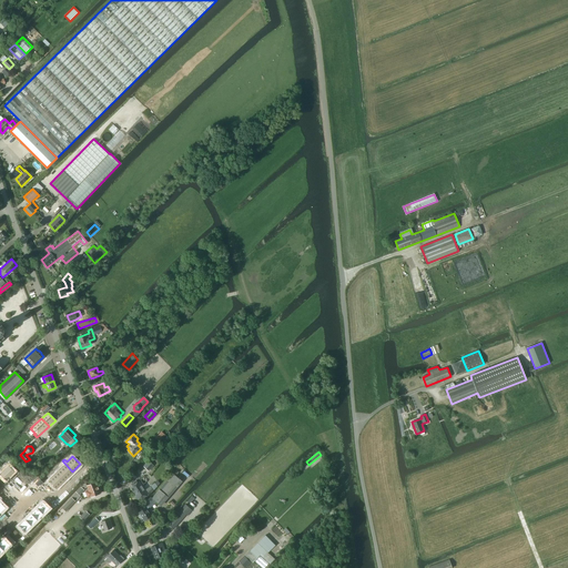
[(6,468),(0,473),(0,474),(4,479),(14,470),(9,465),(10,464),(8,460),(2,466),(6,468)]
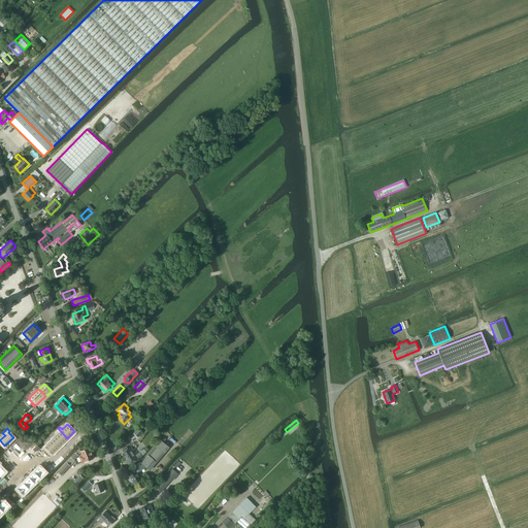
[(58,432),(55,435),(62,442),(67,438),(58,428),(56,430),(58,432)]
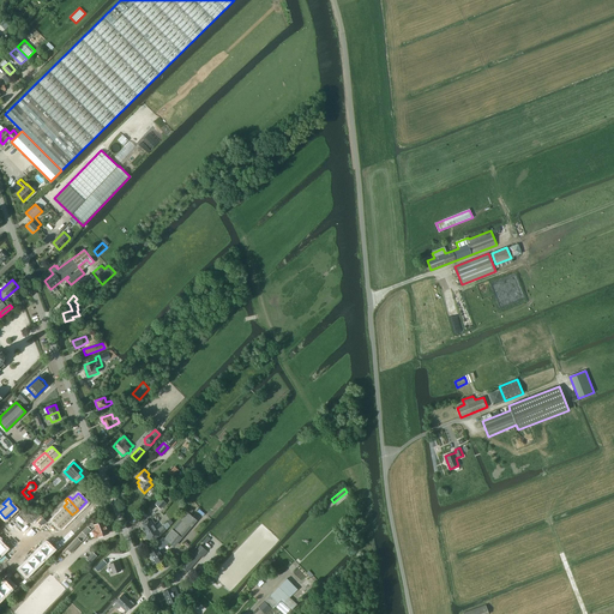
[(155,504),(161,509),(166,503),(161,498),(155,504)]
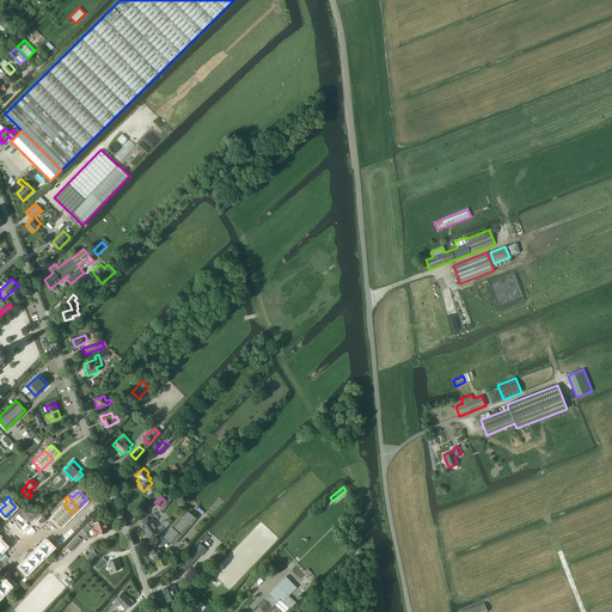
[(63,505),(59,509),(67,519),(72,513),(63,505)]
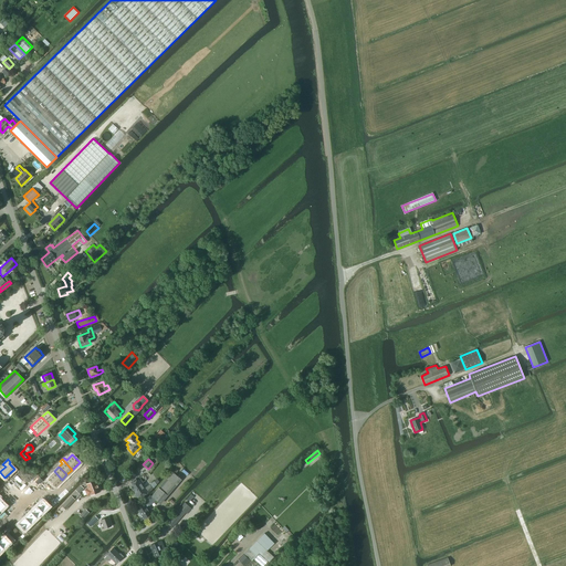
[(54,471),(46,479),(54,486),(62,480),(54,471)]
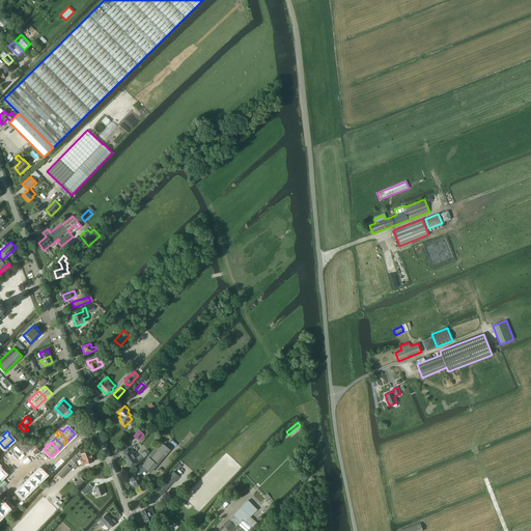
[(150,472),(169,450),(161,443),(142,466),(140,465),(131,474),(132,476),(130,478),(131,481),(130,481),(132,484),(133,484),(134,485),(135,487),(138,485),(137,485),(141,482),(137,475),(139,473),(140,475),(146,469),(150,472)]
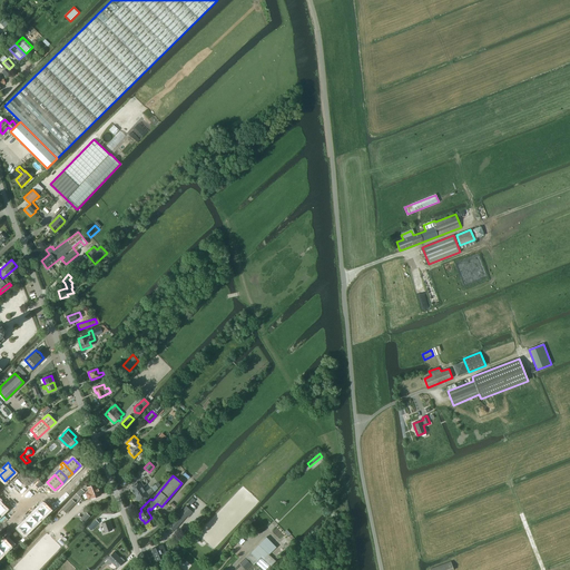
[(131,489),(135,494),(144,489),(141,487),(144,484),(141,482),(138,484),(137,483),(133,485),(134,487),(131,489)]
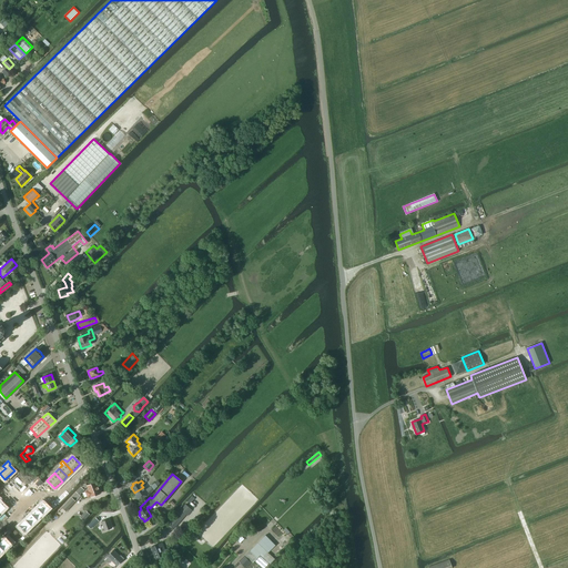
[(83,490),(83,489),(88,487),(89,490),(85,492),(88,498),(91,497),(92,497),(94,497),(94,496),(100,494),(98,489),(99,489),(98,488),(97,489),(97,488),(98,487),(95,483),(87,486),(85,483),(83,484),(84,486),(81,486),(77,492),(77,493),(62,507),(67,511),(81,496),(80,495),(83,490)]
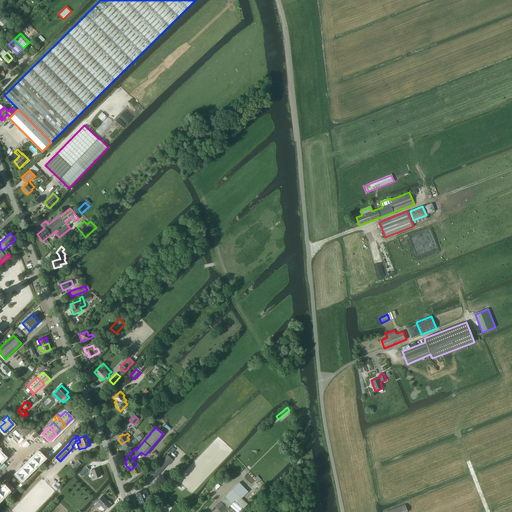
[(129,439),(121,444),(123,447),(122,448),(123,450),(127,448),(128,449),(127,450),(132,447),(131,446),(132,445),(134,447),(138,442),(142,438),(140,435),(135,438),(130,442),(129,439)]
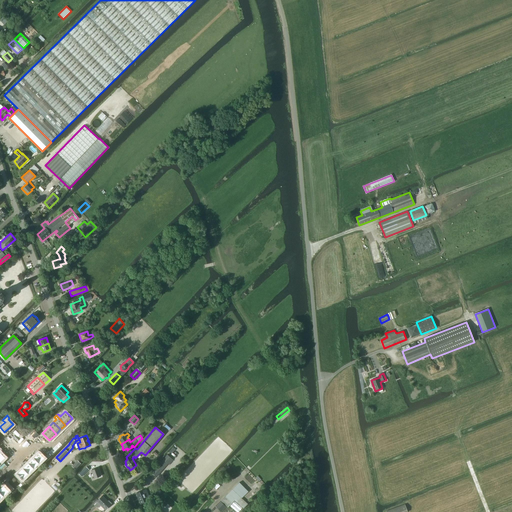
[(38,453),(33,458),(38,464),(44,459),(38,453)]
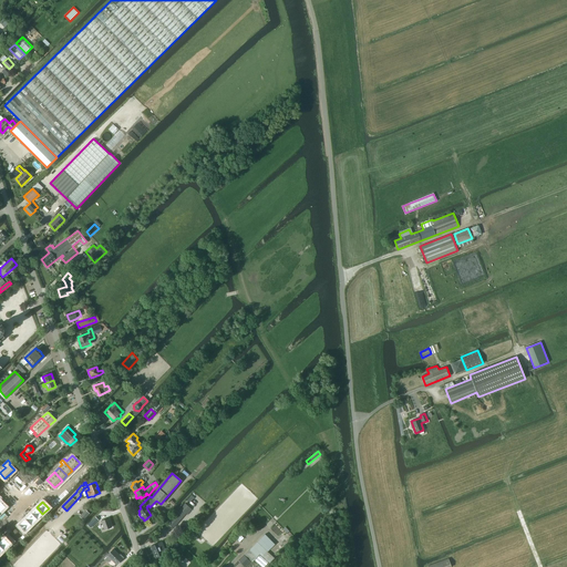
[(185,504),(168,524),(173,528),(186,513),(187,514),(192,509),(185,504)]
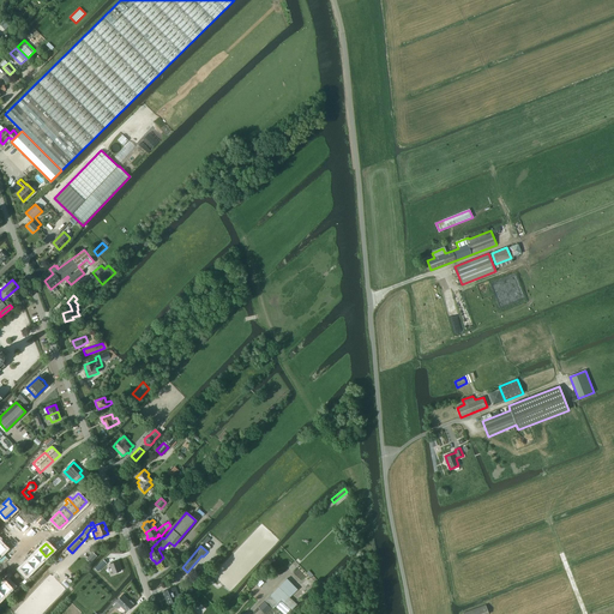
[(40,549),(32,557),(40,563),(46,557),(40,549)]
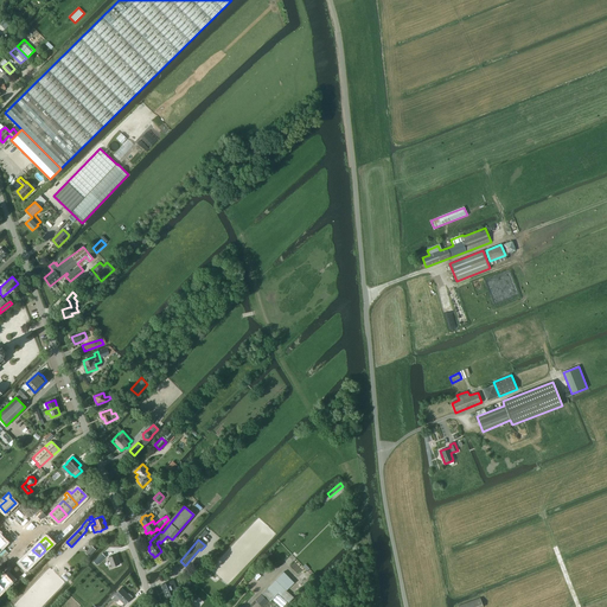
[(32,550),(26,556),(33,563),(39,556),(32,550)]
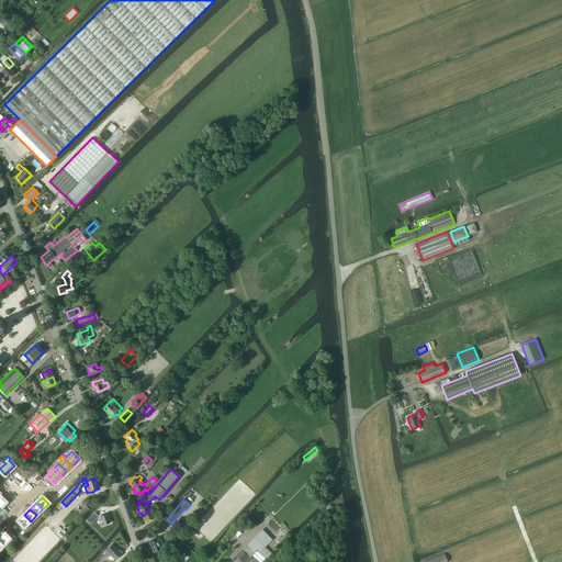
[(94,513),(87,520),(90,524),(98,516),(94,513)]
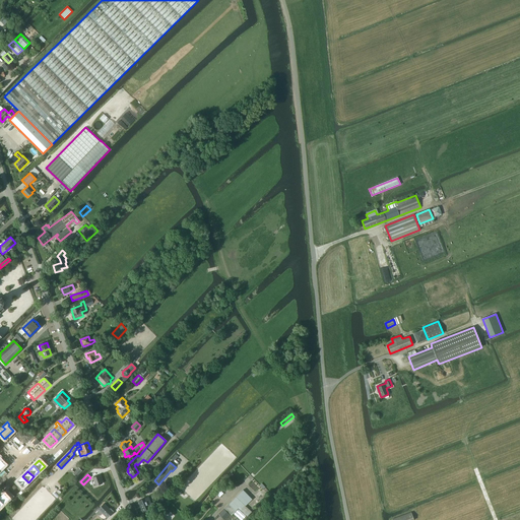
[(100,475),(92,477),(95,485),(103,483),(100,475)]
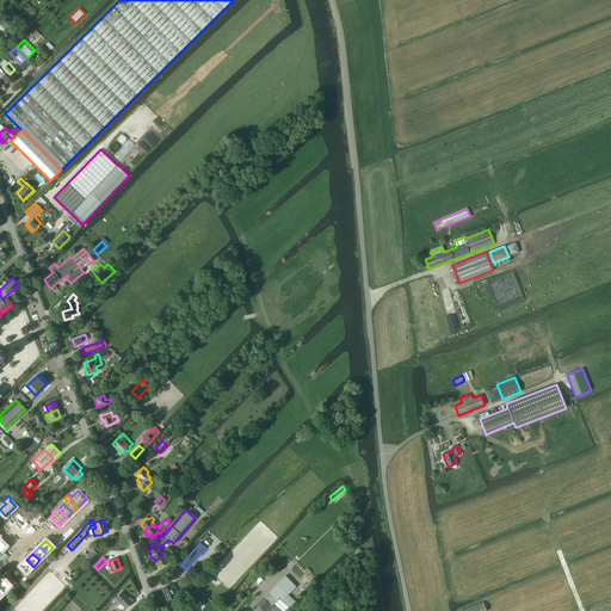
[(26,560),(19,566),(26,573),(34,567),(26,560)]
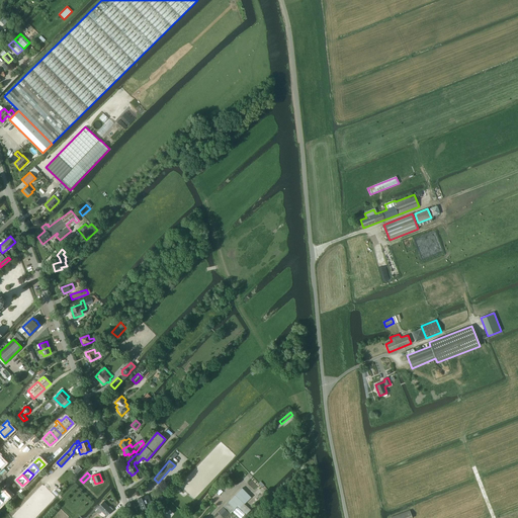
[(237,495),(245,503),(251,498),(242,489),(237,495)]
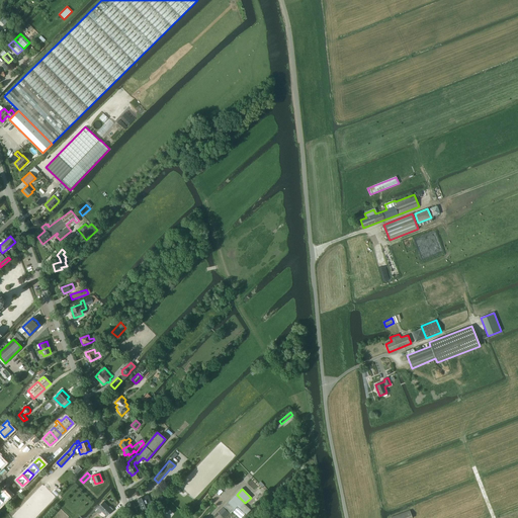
[(0,491),(0,499),(3,503),(9,497),(7,495),(9,493),(7,491),(5,493),(3,491),(2,493),(0,491)]
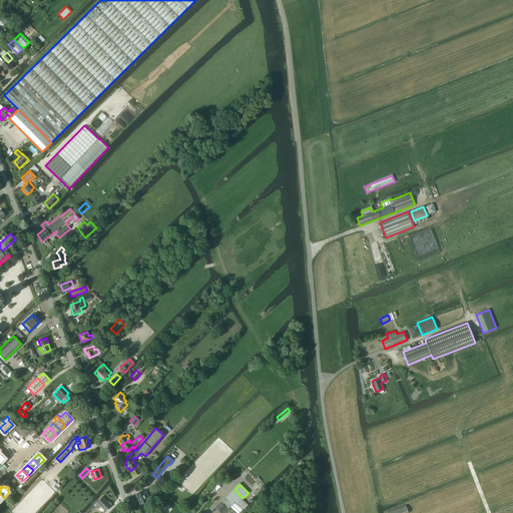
[(146,490),(136,494),(141,505),(151,501),(146,490)]
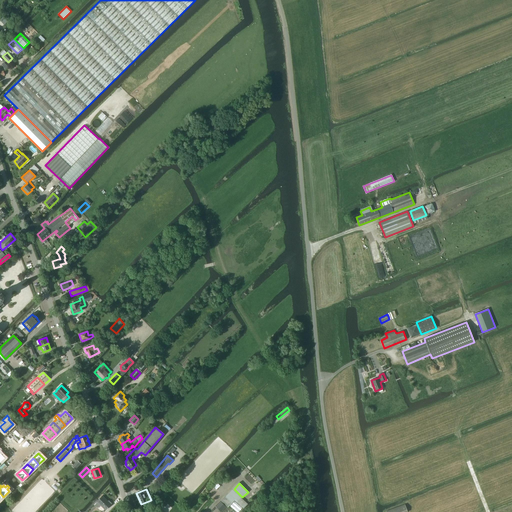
[(233,490),(228,494),(235,500),(243,509),(248,504),(233,490)]
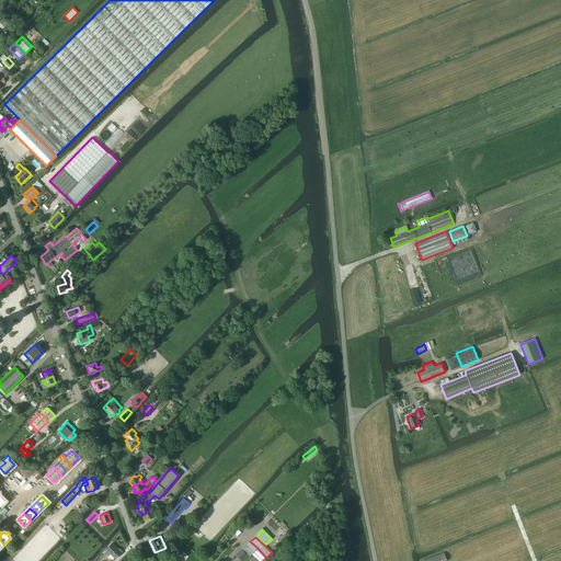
[(258,548),(250,541),(243,549),(250,556),(258,548)]
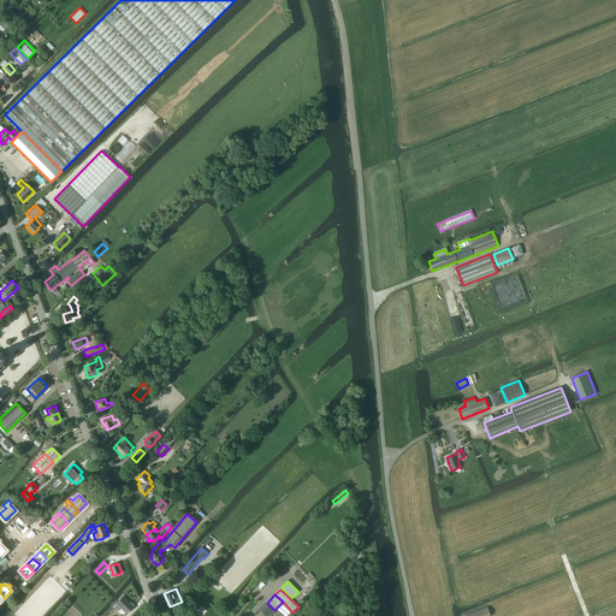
[(117,604),(113,608),(117,610),(119,610),(122,609),(126,614),(135,605),(131,603),(130,603),(123,597),(117,604)]
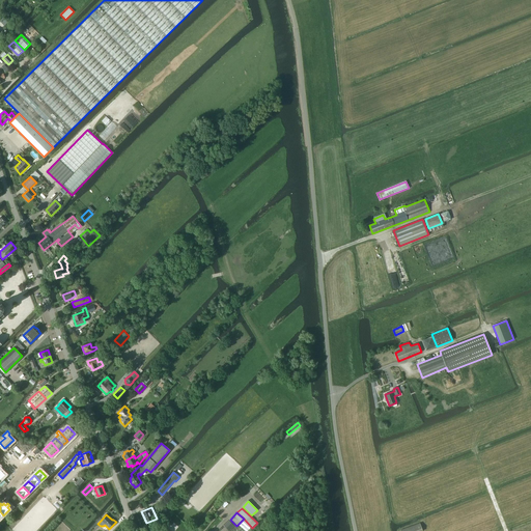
[(224,526),(229,530),(234,526),(229,521),(224,526)]
